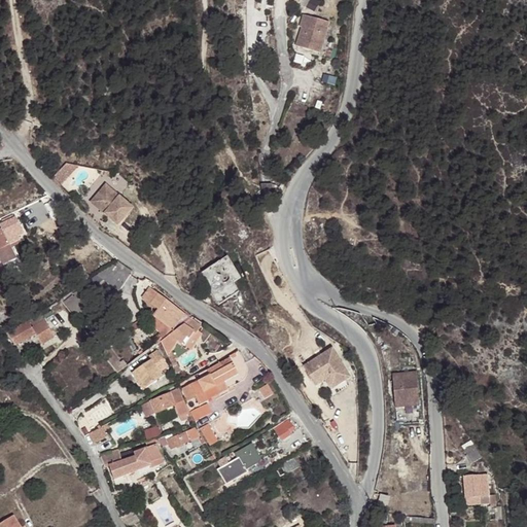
[(321,46),(330,18),(308,11),(300,40),(321,46)]
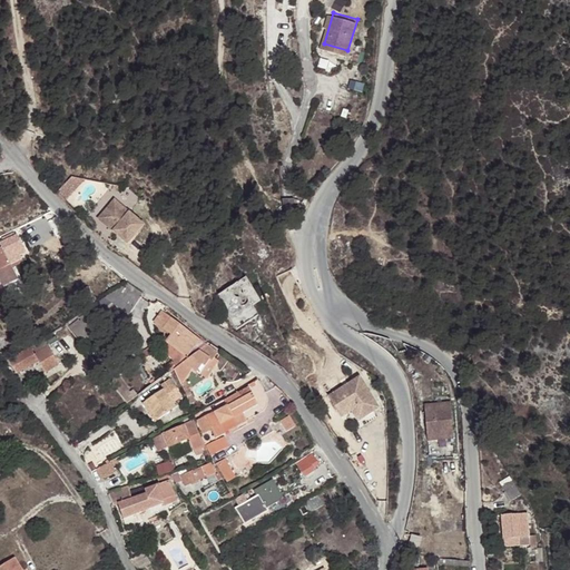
[(72,177),(56,194),(65,203),(86,179),(72,177)]
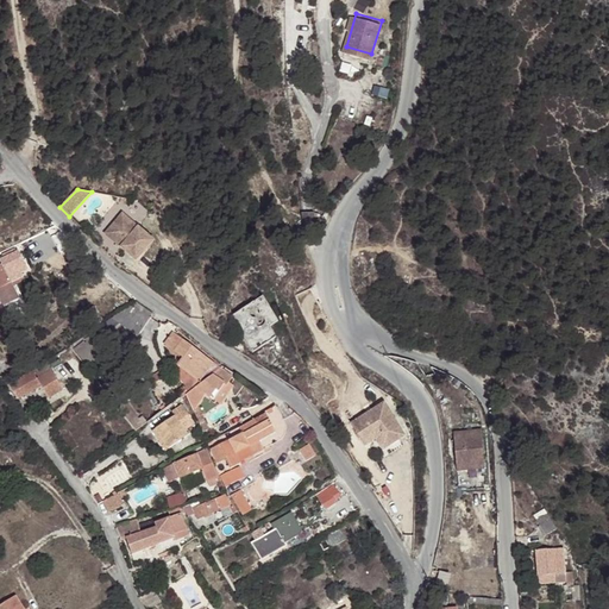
[(124,208),(108,226),(124,239),(121,242),(138,255),(156,236),(124,208)]
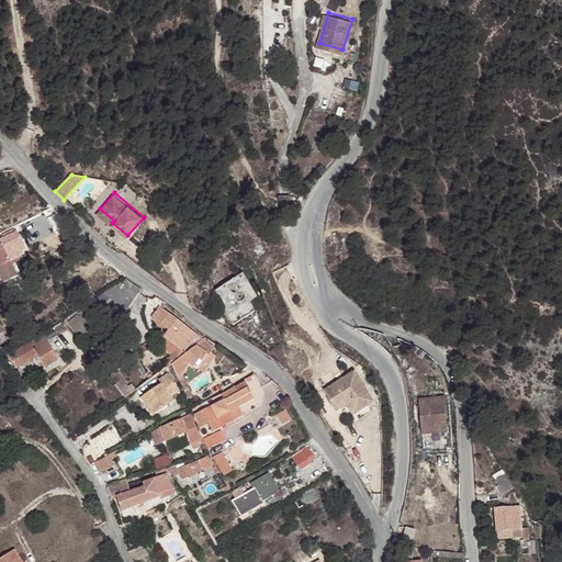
[(100,209),(98,210),(112,223),(114,221),(100,209)]
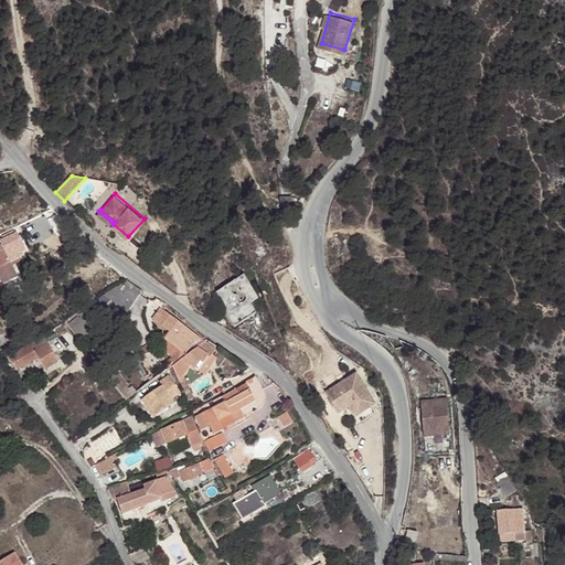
[(21,257),(20,254),(17,248),(23,245),(18,233),(16,234),(14,231),(1,236),(2,240),(1,240),(3,245),(0,246),(0,274),(0,276),(4,284),(16,278),(10,266),(9,263),(21,257)]
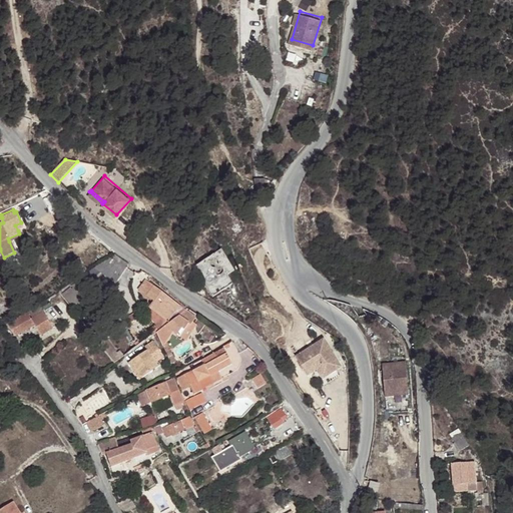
[(24,228),(21,222),(15,225),(18,230),(24,228)]
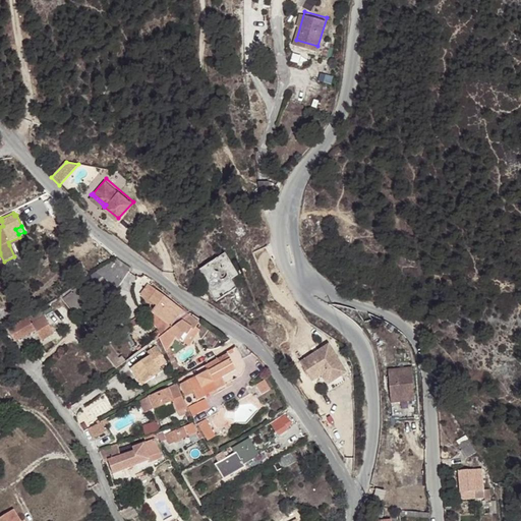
[(225,254),(198,271),(216,301),(231,292),(225,284),(229,281),(238,276),(225,254)]
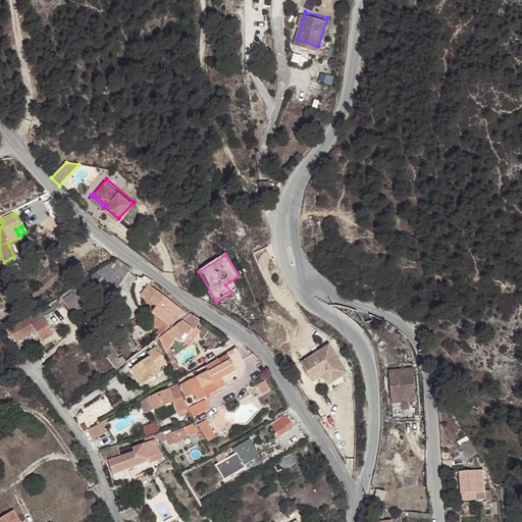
[(132,267),(117,258),(61,296),(74,313),(75,315),(94,302),(86,290),(108,274),(120,281),(132,267)]
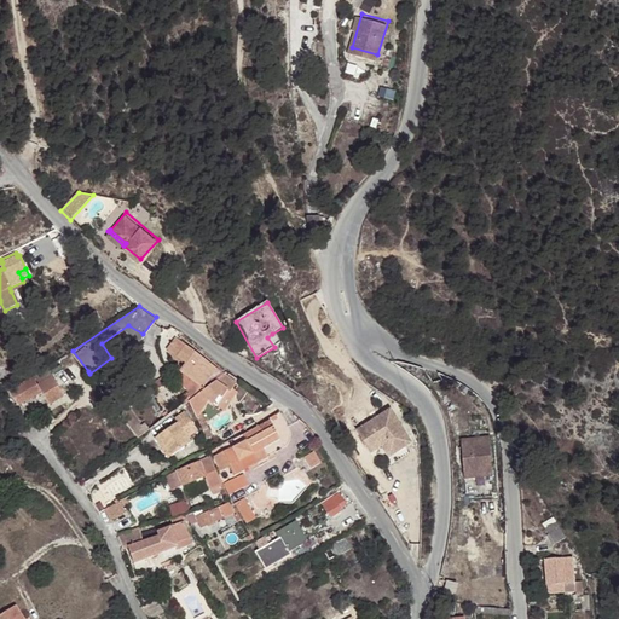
[(90,317),(98,330),(105,324),(98,312),(90,317)]
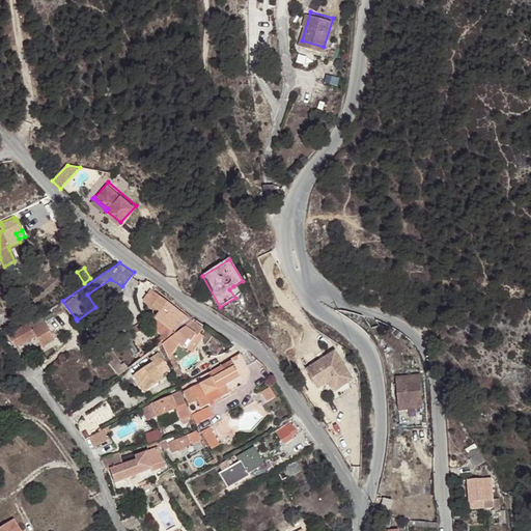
[(233,286),(229,289),(235,298),(240,296),(233,286)]
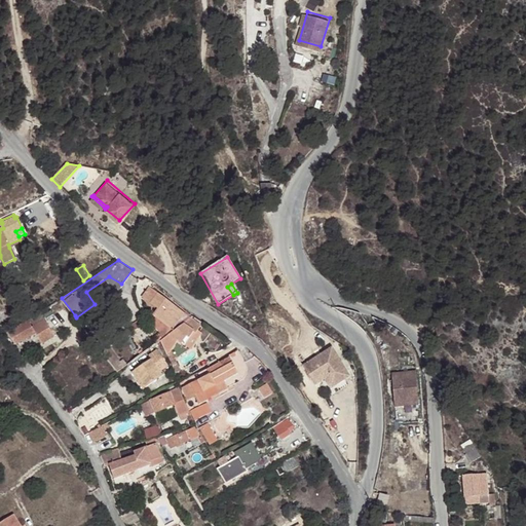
[(188,321),(192,318),(151,289),(144,298),(158,308),(161,310),(157,316),(151,324),(159,332),(165,338),(168,335),(188,321)]
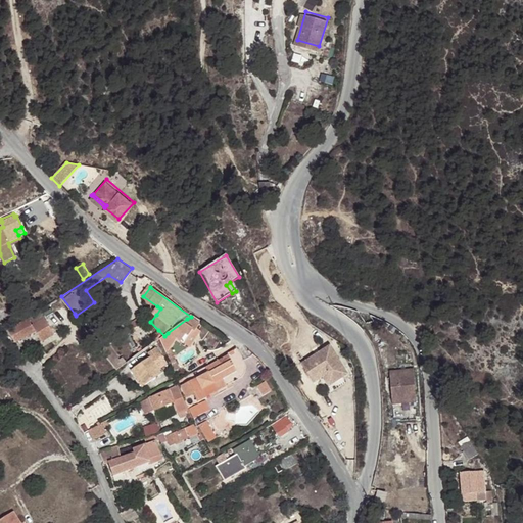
[(202,322),(193,315),(191,317),(187,319),(168,333),(164,336),(168,344),(171,346),(179,336),(185,341),(194,327),(197,329),(202,322)]
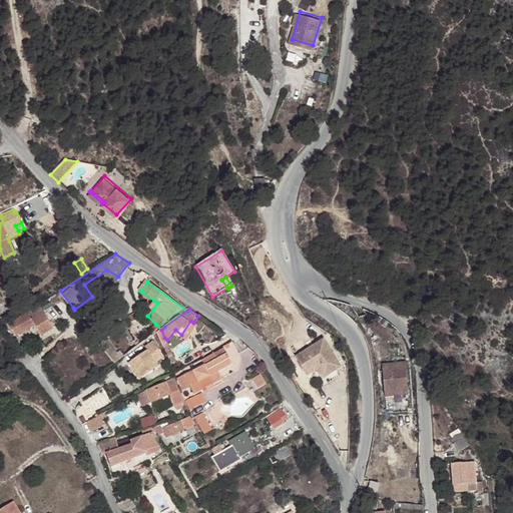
[(26,318),(24,316),(8,325),(15,336),(35,324),(39,331),(49,324),(42,312),(32,318),(30,315),(26,318)]
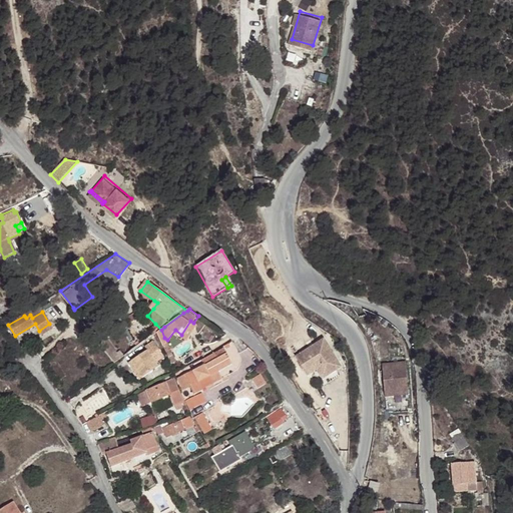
[(132,324),(143,317),(140,312),(129,320),(132,324)]
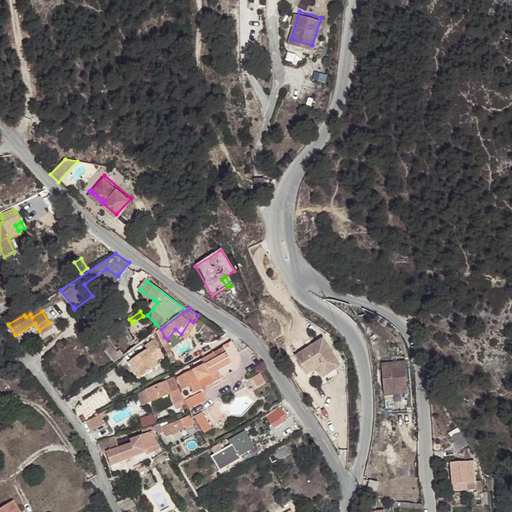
[(195,323),(193,322),(190,320),(181,334),(185,337),(195,323)]
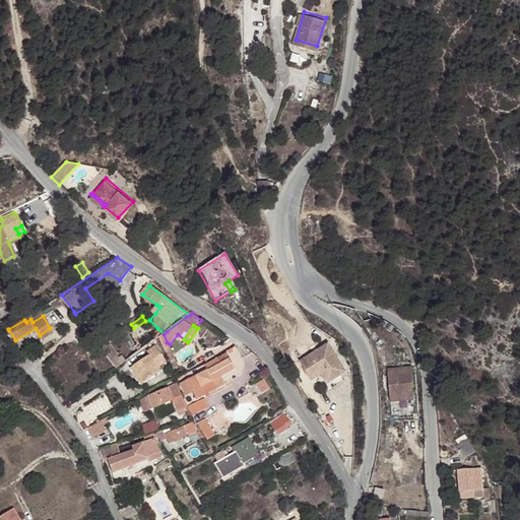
[(50,328),(40,335),(42,339),(53,332),(50,328)]
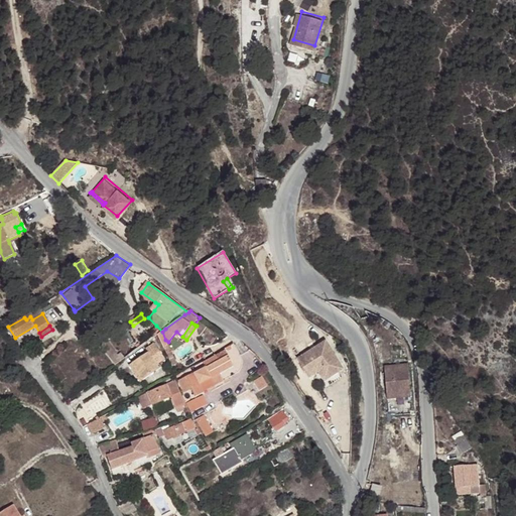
[(159,334),(162,332),(156,326),(150,332),(155,337),(159,334)]
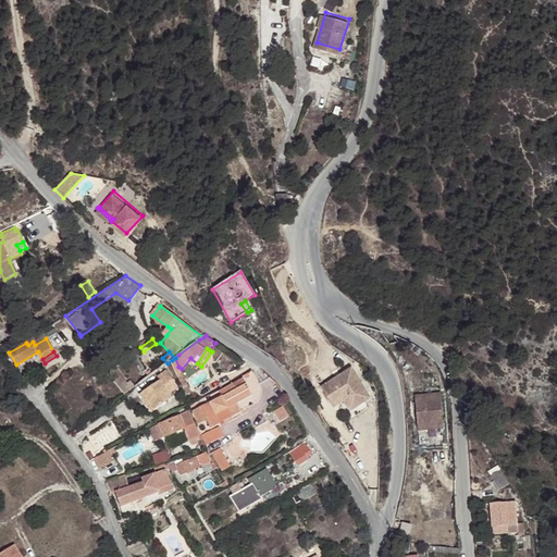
[(323,382),(333,399),(349,390),(357,403),(372,393),(353,362),(342,370),(343,372),(339,374),(338,372),(323,382)]
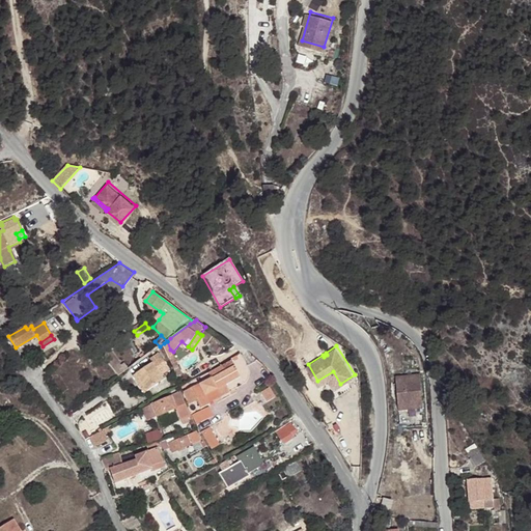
[(108,346),(102,352),(120,375),(127,370),(108,346)]
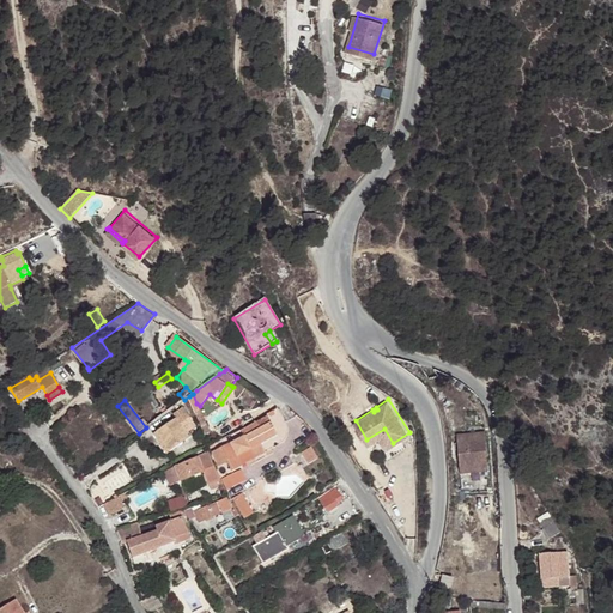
[(157,431),(171,450),(189,437),(186,432),(196,425),(183,407),(173,416),(175,419),(157,431)]
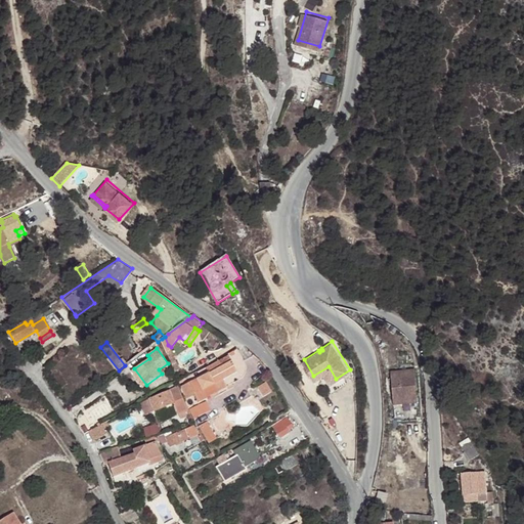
[(184,388),(182,389),(185,399),(193,394),(198,402),(207,397),(204,389),(222,379),(237,370),(229,355),(207,366),(209,373),(183,386),(184,388)]
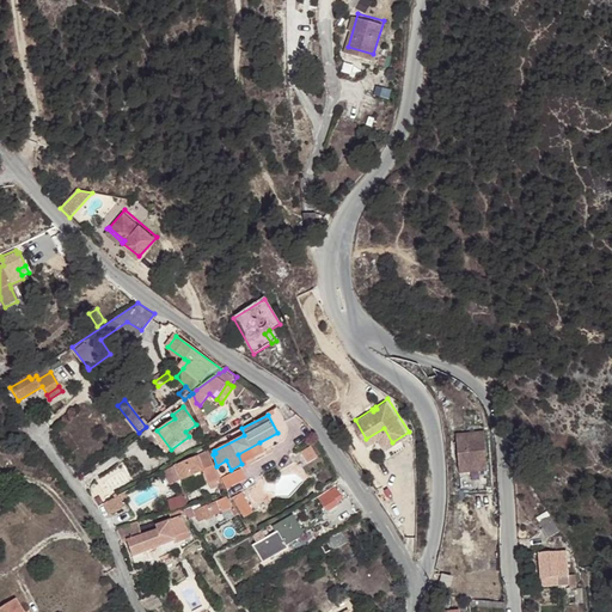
[(366,439),(368,441),(379,435),(386,446),(392,442),(384,428),(366,439)]
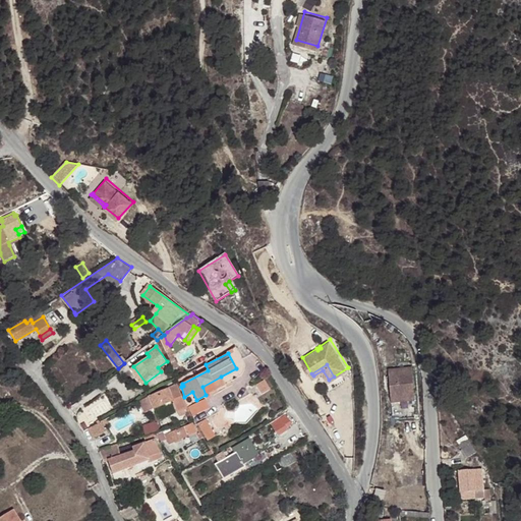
[(142,385),(146,383),(133,366),(130,368),(142,385)]
